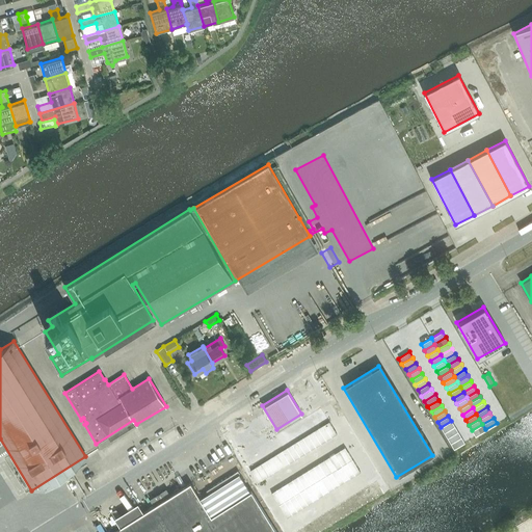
[(451,421),(441,427),(444,432),(454,426),(451,421)]
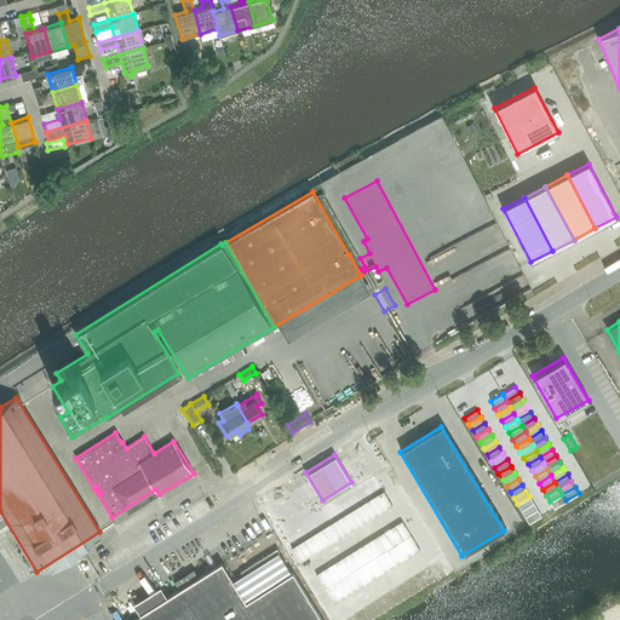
[(562,494),(550,501),(554,507),(566,500),(562,494)]
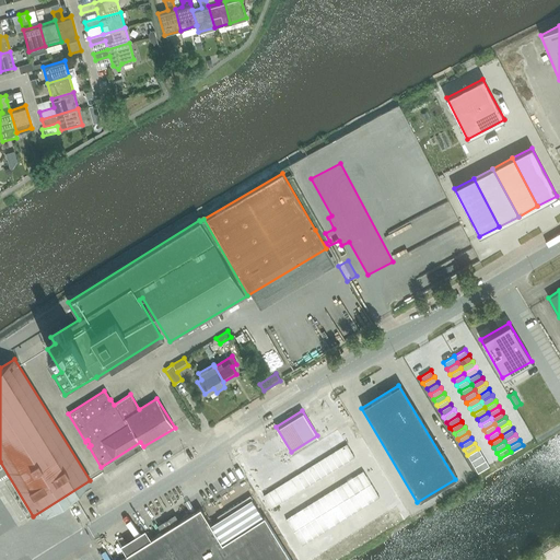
[(340,447),(335,451),(342,464),(349,461),(345,454),(342,451),(340,447)]
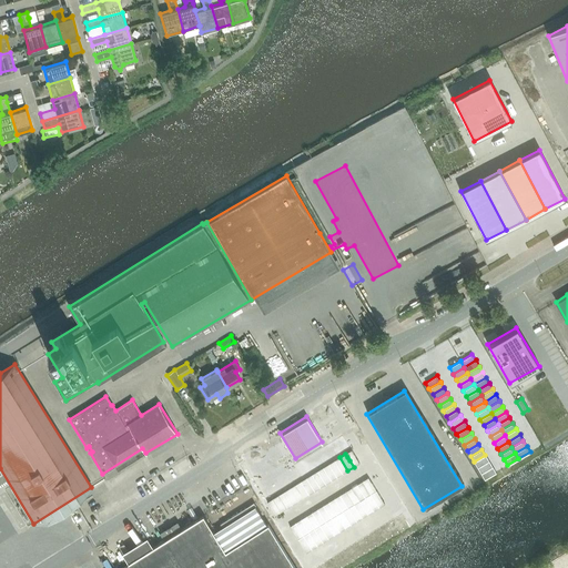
[(485,455),(474,462),(477,467),(477,468),(488,460),(485,455)]
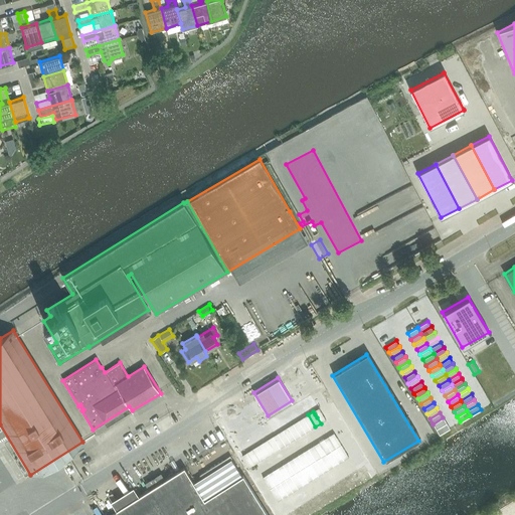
[(308,414),(303,417),(310,430),(315,426),(308,414)]
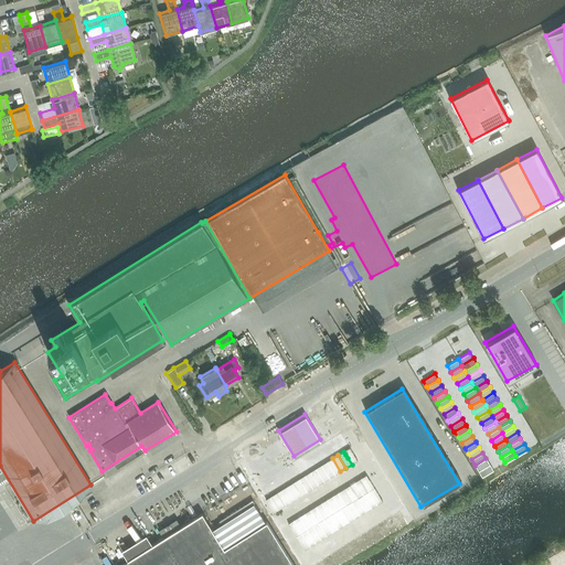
[(353,455),(348,458),(352,465),(356,460),(353,455)]
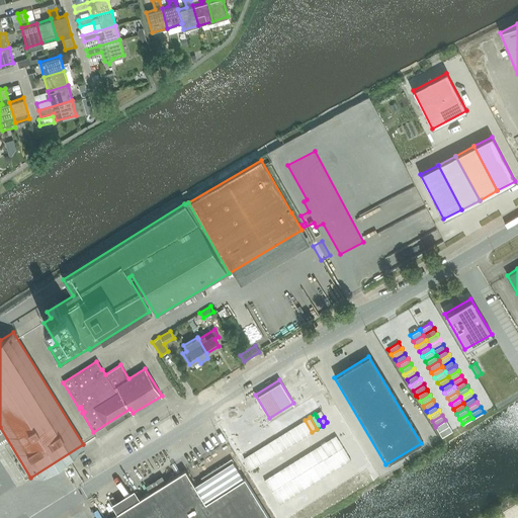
[(305,420),(299,423),(307,435),(312,432),(305,420)]
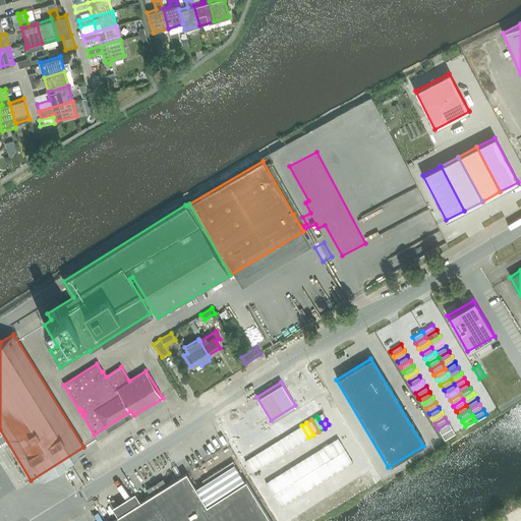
[(448,422),(438,429),(441,435),(452,427),(448,422)]
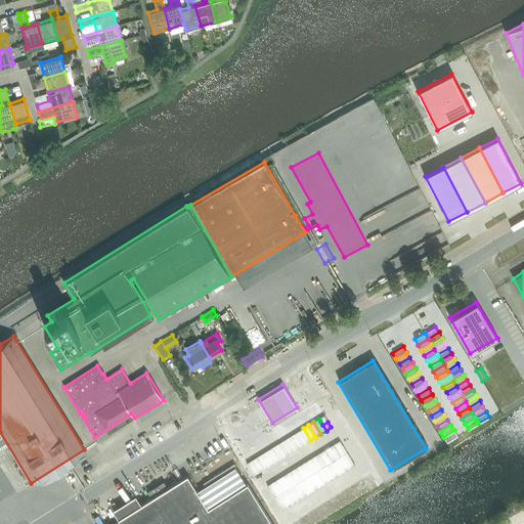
[(303,428),(298,431),(305,443),(310,440),(303,428)]
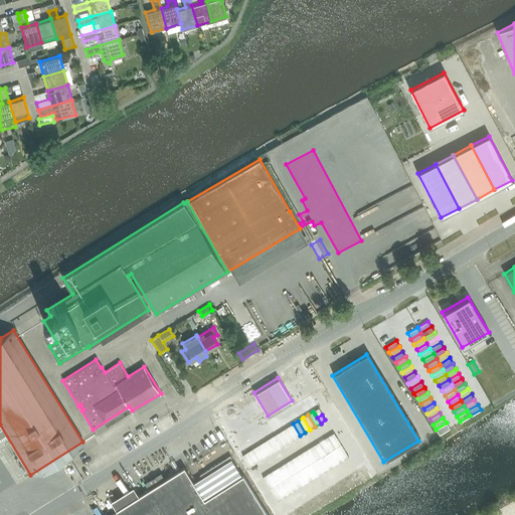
[(447,422),(436,430),(439,435),(450,428),(447,422)]
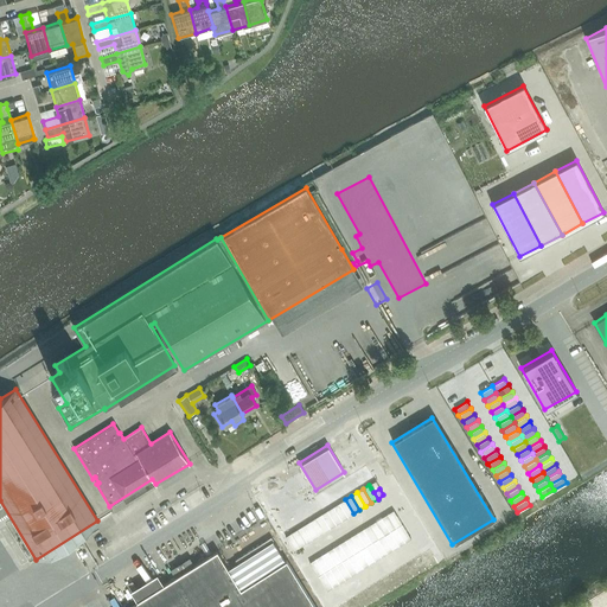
[(345,499),(339,504),(347,517),(353,513),(345,499)]
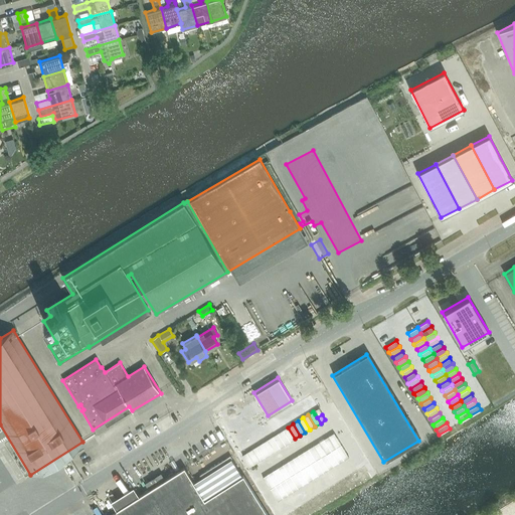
[(288,427),(283,431),(290,442),(295,439),(288,427)]
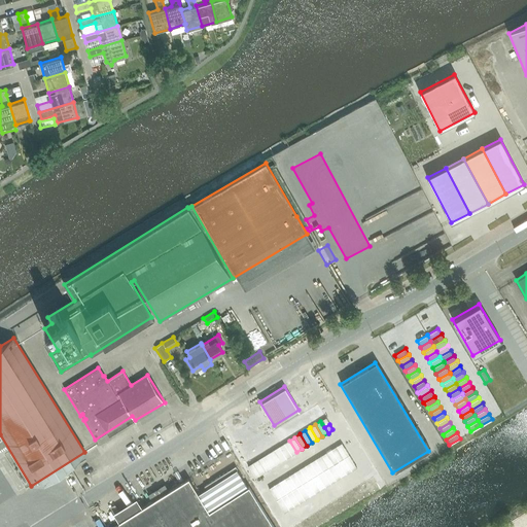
[(289,441),(284,444),(291,456),(296,452),(289,441)]
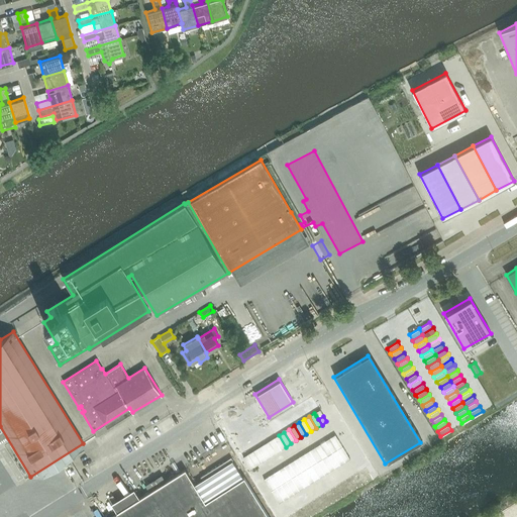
[(279,435),(274,438),(281,450),(286,447),(279,435)]
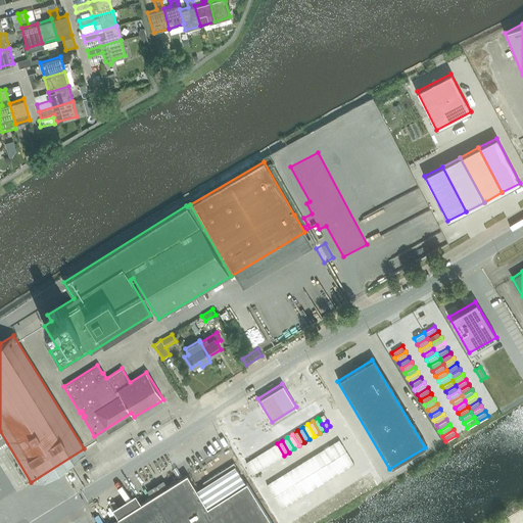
[(277,443),(271,446),(279,459),(284,456),(277,443)]
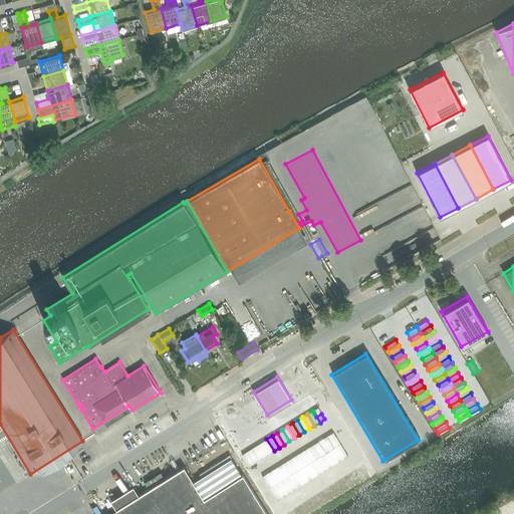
[(328,436),(317,442),(325,454),(330,450),(335,447),(333,444),(331,441),(328,436)]
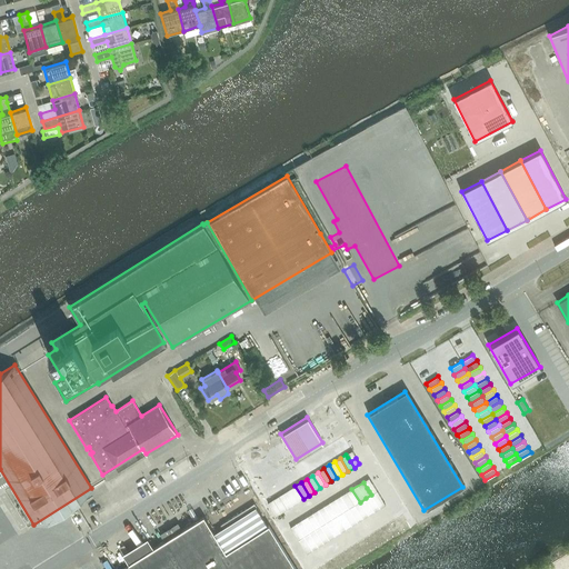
[(295,486),(289,489),(298,502),(303,499),(295,486)]
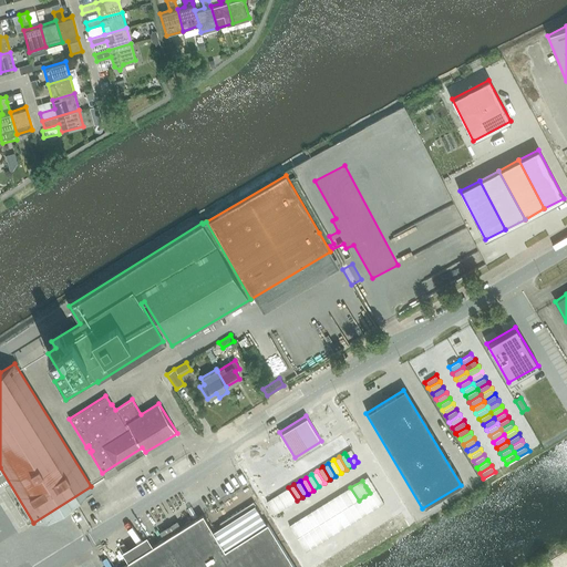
[(288,487),(282,491),(291,504),(297,501),(288,487)]
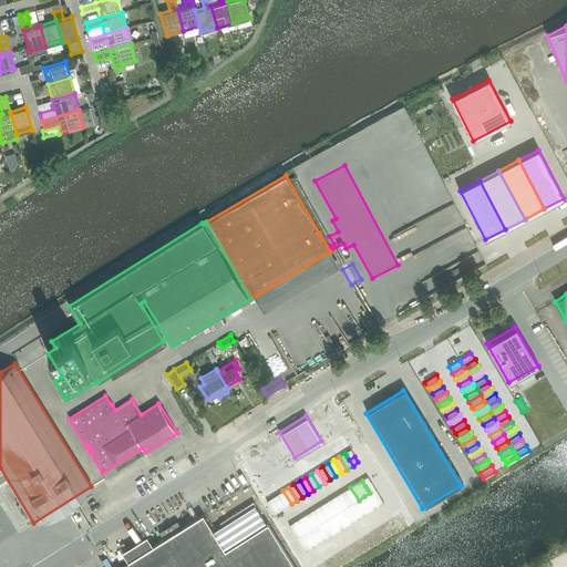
[(350,487),(344,491),(353,504),(359,501),(350,487)]
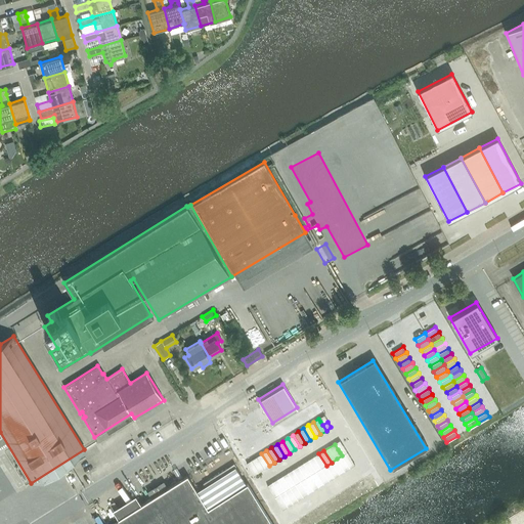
[(261,453),(256,457),(264,469),(269,466),(261,453)]
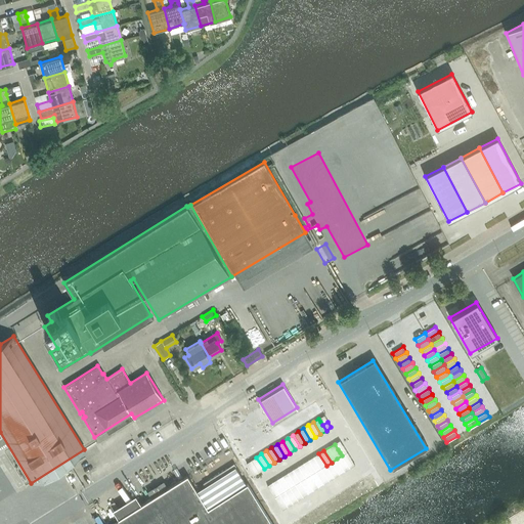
[(318,453),(313,456),(320,469),(326,466),(318,453)]
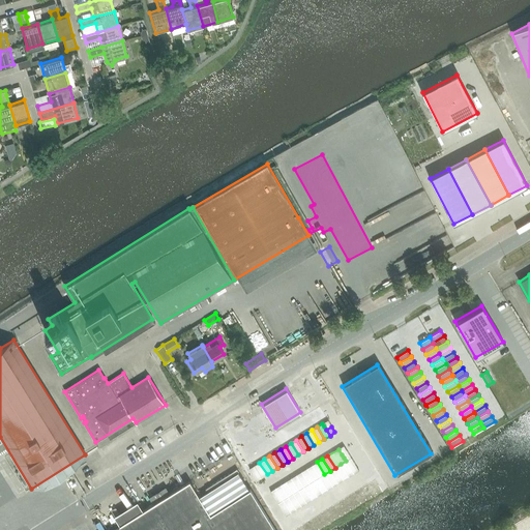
[(346,461),(341,464),(348,476),(353,473),(350,468),(348,465),(346,461)]
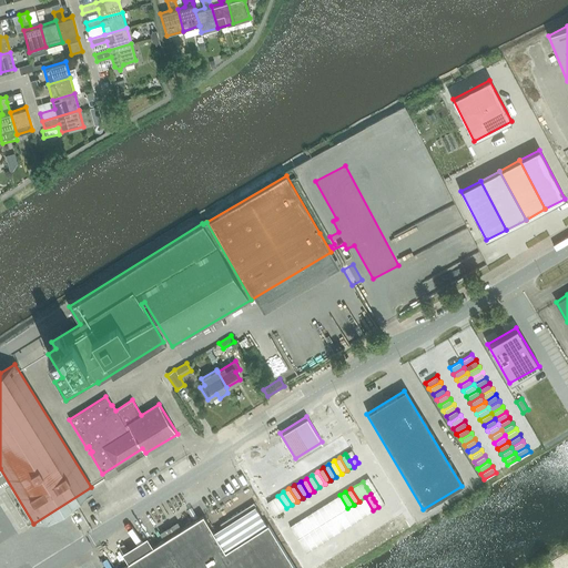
[(340,495),(334,498),(343,511),(347,508),(340,495)]
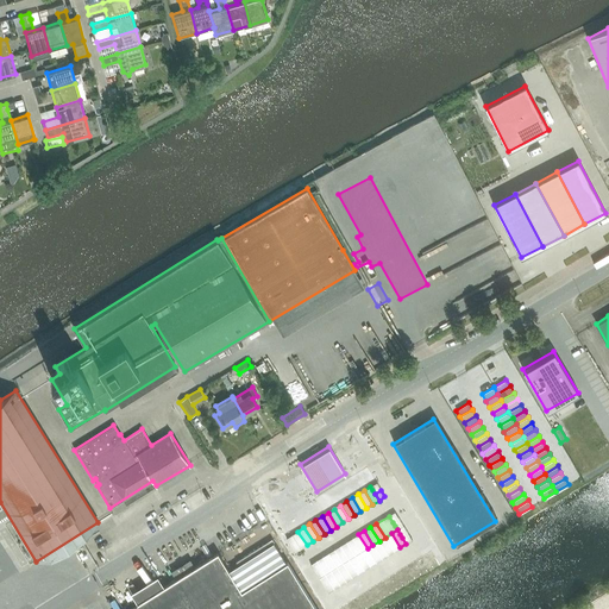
[(297,532),(292,535),(301,548),(307,545),(297,532)]
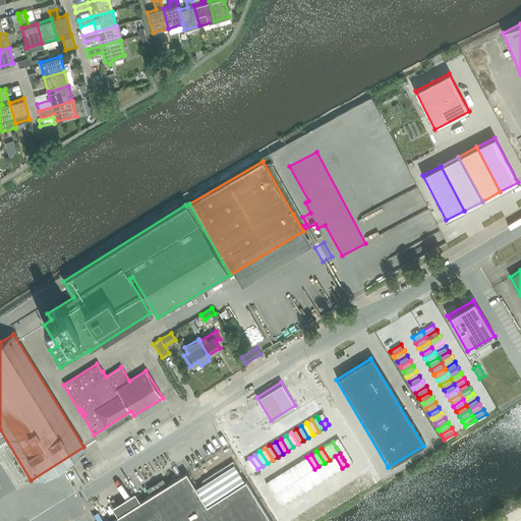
[(335,456),(330,460),(337,472),(342,468),(335,456)]
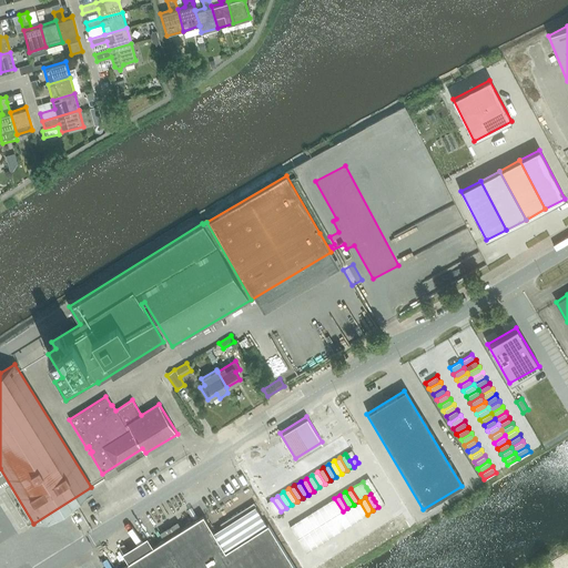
[(334,498),(328,503),(336,515),(343,511),(334,498)]
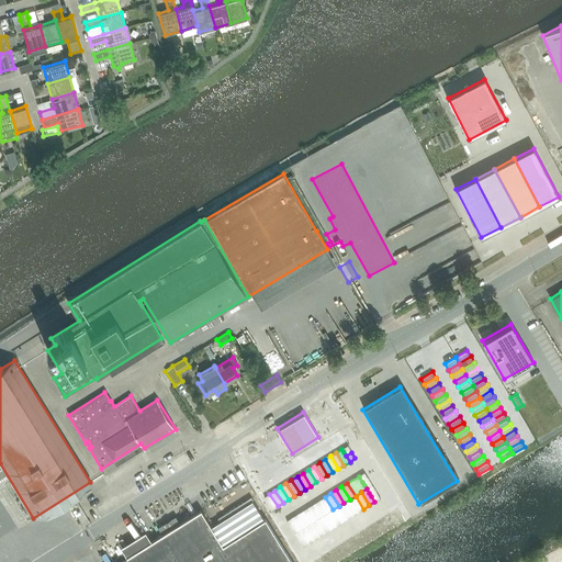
[(269,494),(263,497),(272,509),(278,506),(269,494)]
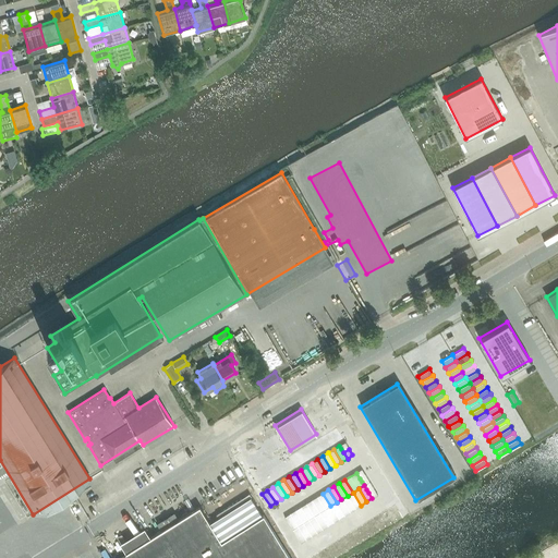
[(353,493),(348,496),(355,509),(361,506),(353,493)]
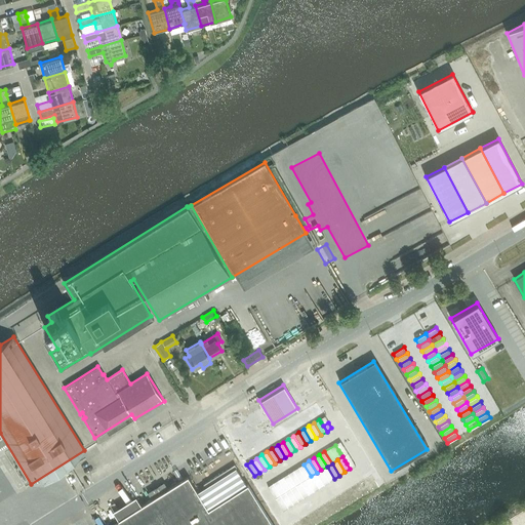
[(304,465),(298,468),(306,479),(311,476),(304,465)]
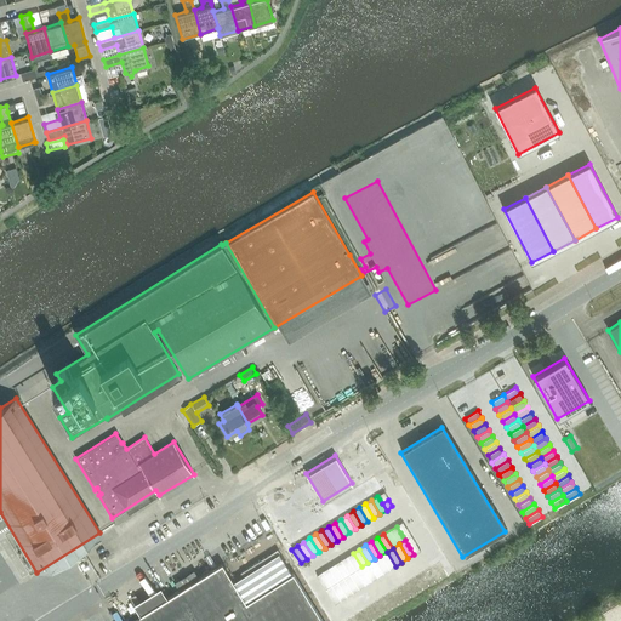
[(387,552),(380,556),(389,570),(396,567),(387,552)]
